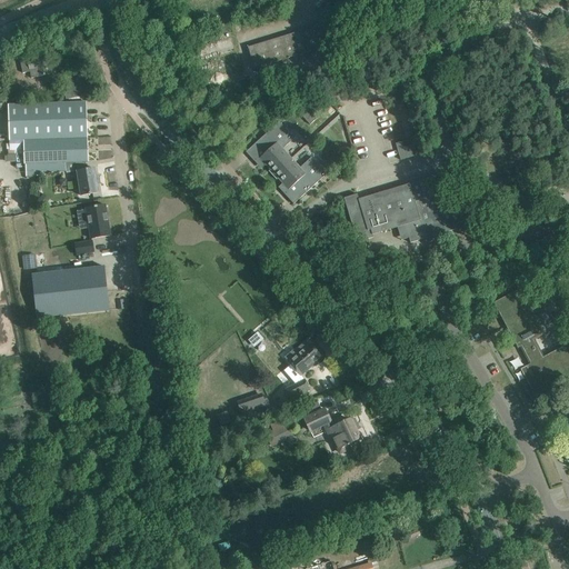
[(248,48),(253,69),(259,67),(260,72),(272,68),(271,63),(321,48),(315,27),(248,48)]
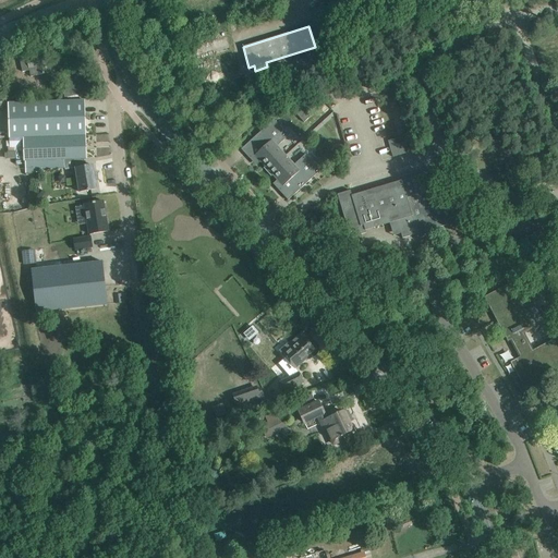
[(194,61),(231,50),(227,36),(190,48),(194,61)]
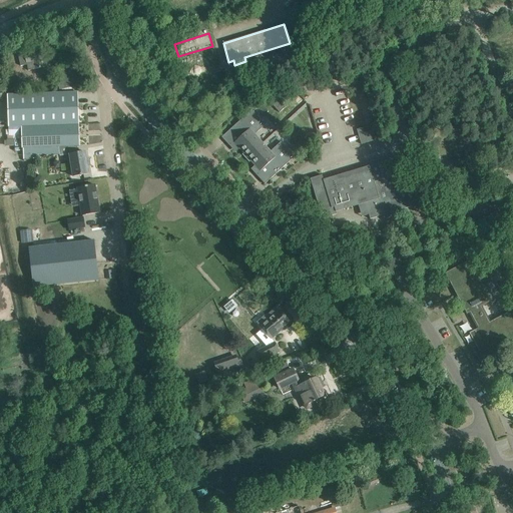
[(31,43),(24,46),(26,52),(18,55),(21,66),(28,64),(29,70),(45,66),(40,48),(33,50),(31,43)]
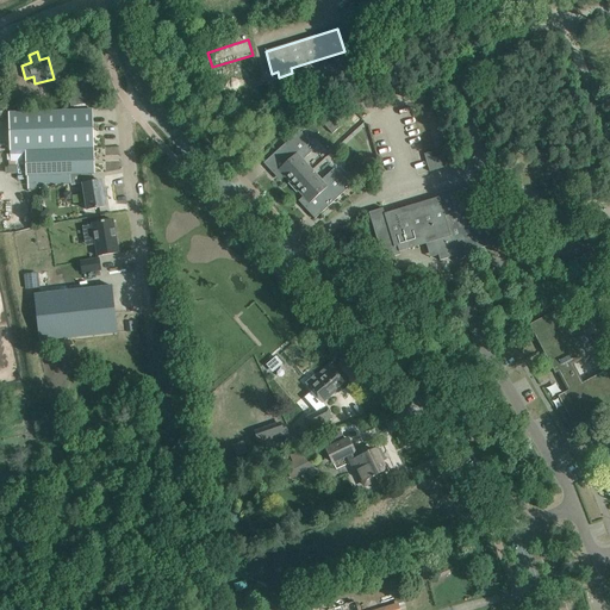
[(92,110),(8,113),(10,151),(25,150),(93,148),(92,110)]
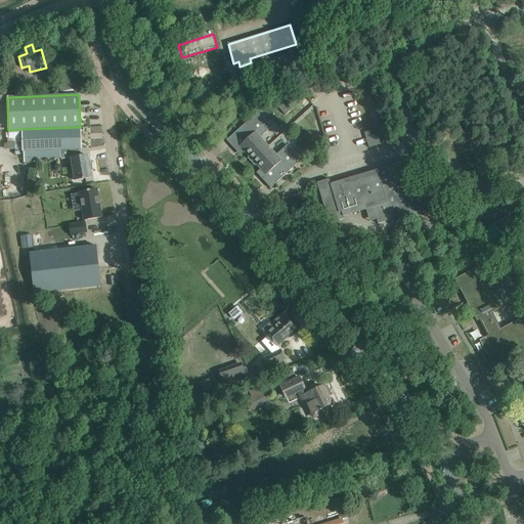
[(284,100),(277,106),(286,115),(292,110),(284,100)]
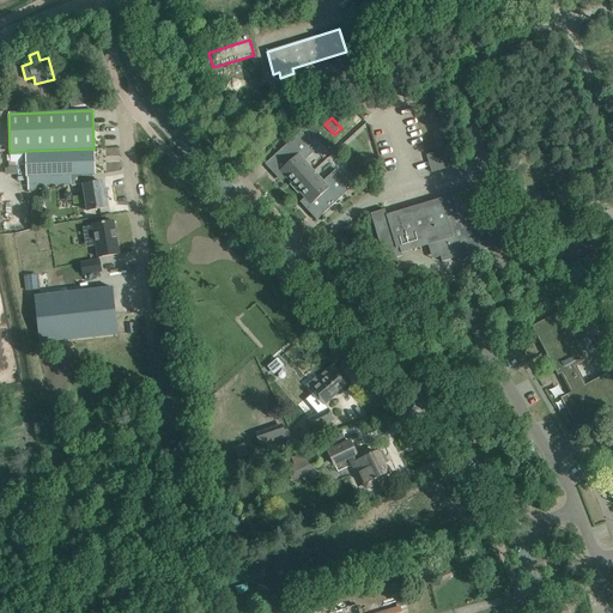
[(277,138),(268,129),(249,145),(258,155),(277,138)]
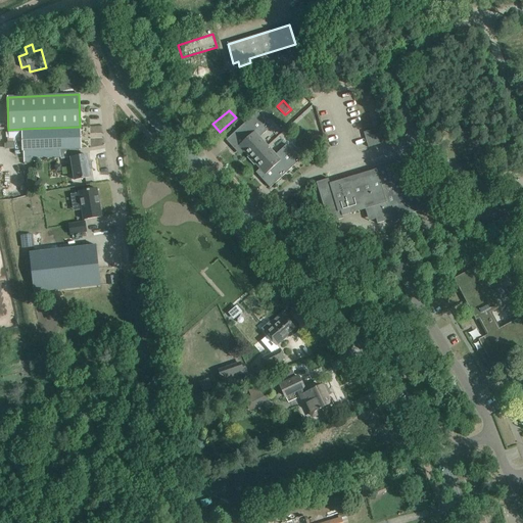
[(268,146),(259,137),(271,127),(256,112),(226,140),(235,150),(239,146),(248,156),(247,157),(250,161),(268,146)]
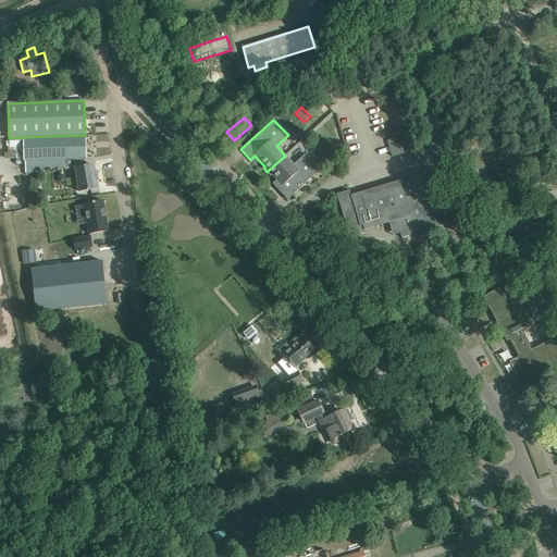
[(85,135),(23,137),(23,141),(24,170),(25,170),(26,173),(40,172),(42,169),(65,168),(65,170),(75,168),(85,166),(84,159),(86,159),(85,135)]
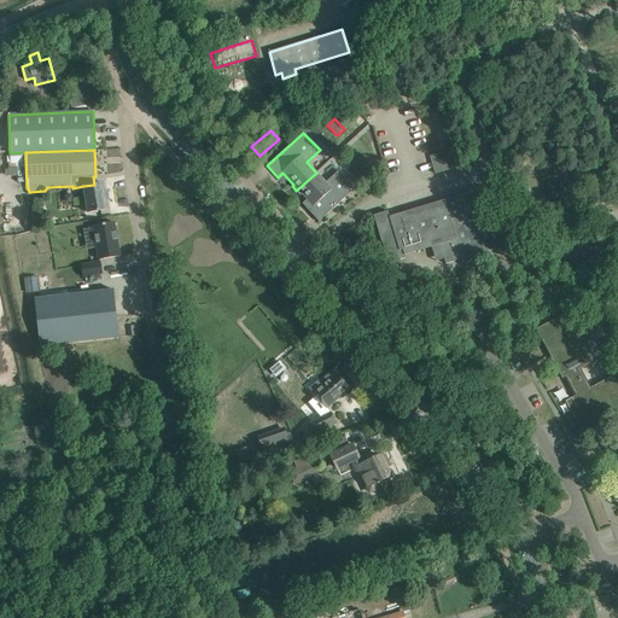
[(368,169),(360,176),(369,187),(377,180),(368,169)]
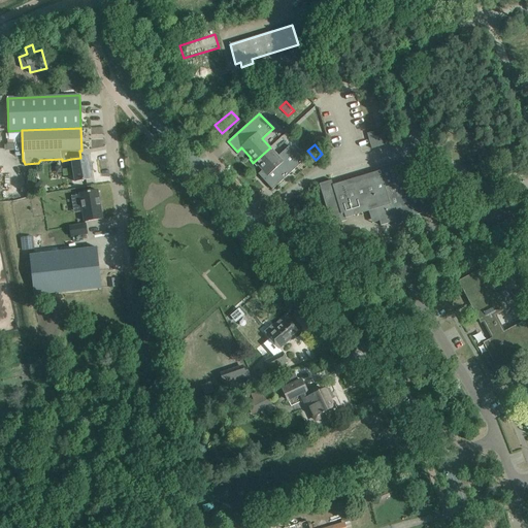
[(272,190),(297,167),(303,161),(289,145),(278,156),(270,147),(253,163),(257,167),(258,166),(267,176),(263,179),(272,190)]
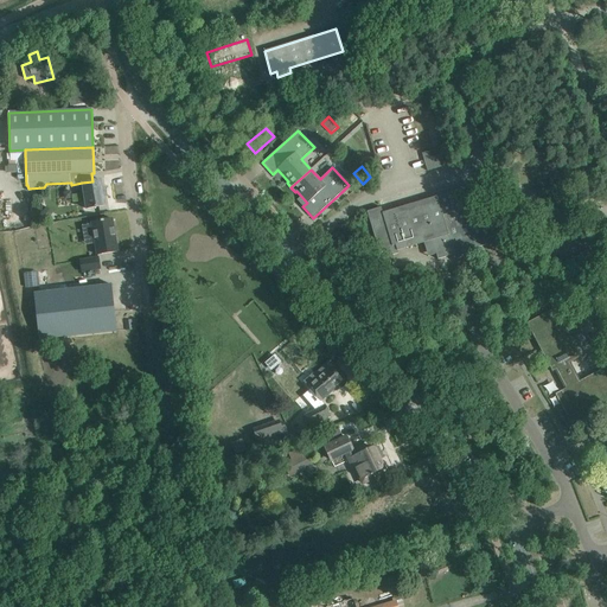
[(93,181),(82,183),(87,209),(104,205),(101,180),(93,181)]
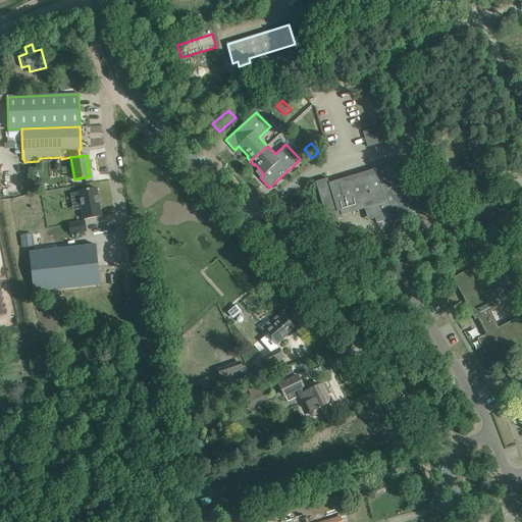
[(327,178),(315,181),(329,227),(338,224),(337,219),(343,218),(338,206),(361,199),(364,209),(371,206),(375,222),(409,213),(419,210),(404,160),(404,161),(375,169),(329,183),(327,178)]
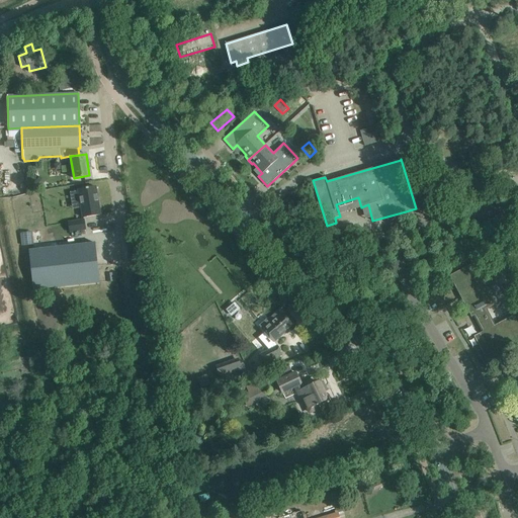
[(35,181),(30,186),(37,191),(41,186),(35,181)]
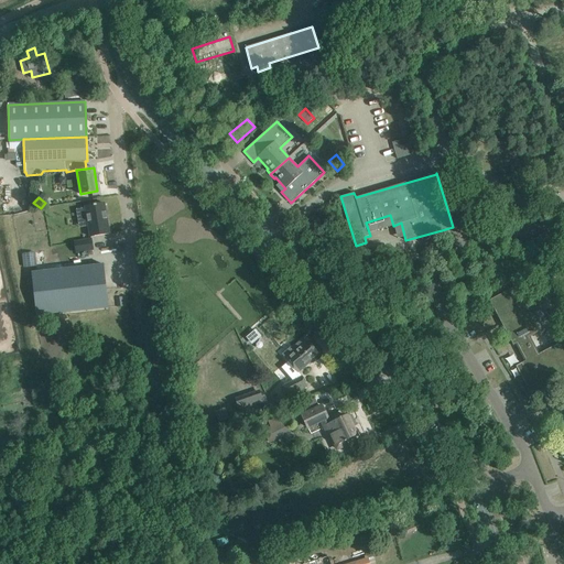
[(85,206),(90,237),(109,234),(104,203),(85,206)]
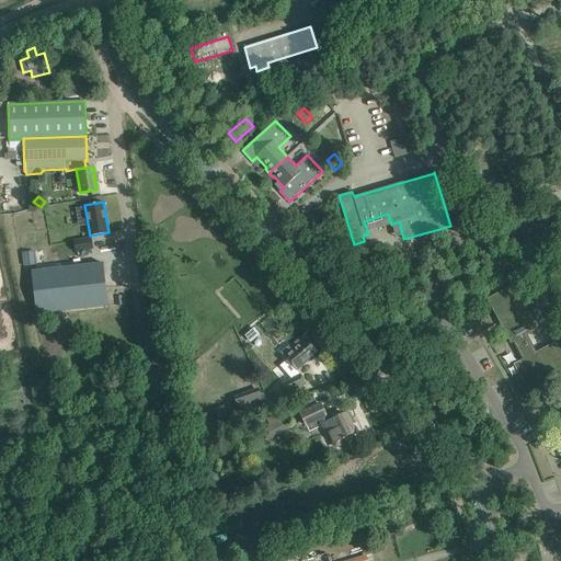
[(93,249),(91,238),(73,241),(76,252),(93,249)]
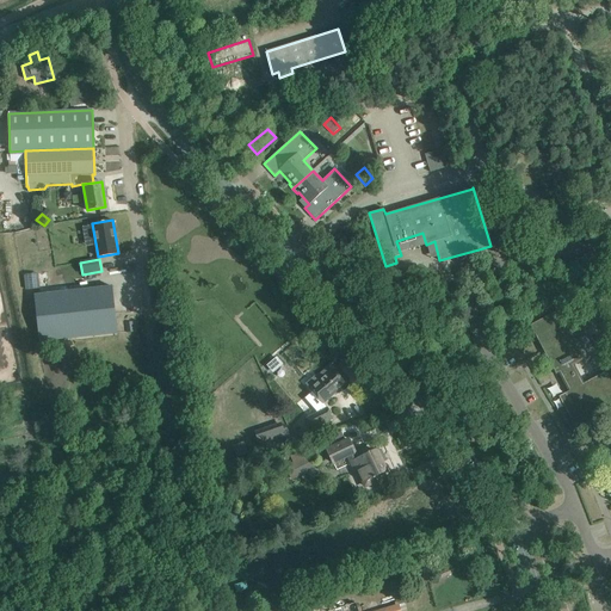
[(111,287),(36,295),(37,315),(41,341),(117,333),(111,287)]
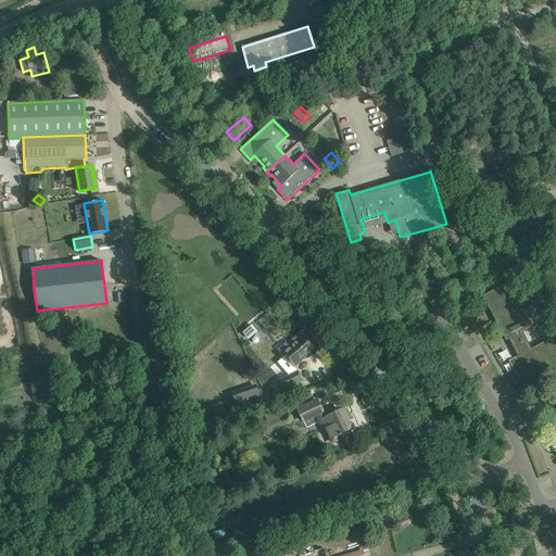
[(544,273),(532,279),(539,290),(550,285),(544,273)]
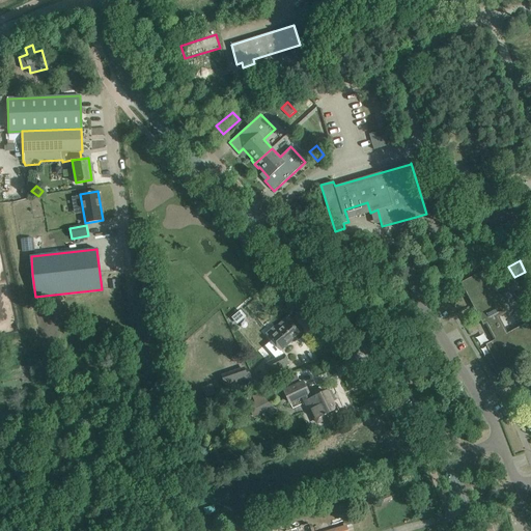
[(485,270),(460,282),(473,306),(475,310),(477,310),(478,312),(476,313),(483,326),(485,325),(494,340),(492,341),(497,352),(491,355),(499,370),(505,366),(507,365),(518,360),(530,353),(530,319),(507,333),(499,317),(507,312),(509,316),(519,311),(520,310),(514,300),(505,306),(500,296),(485,270)]
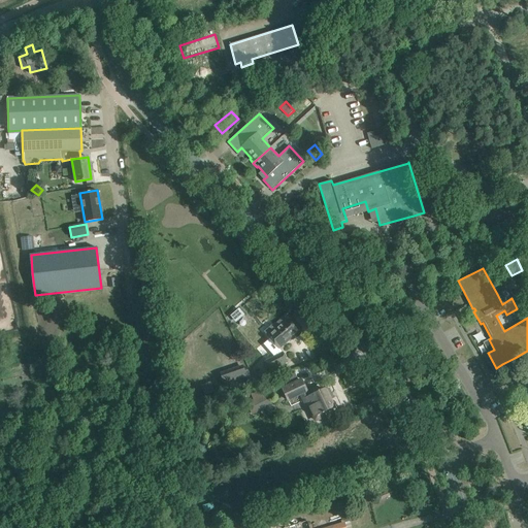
[(239,308),(230,316),(236,323),(244,315),(239,308)]
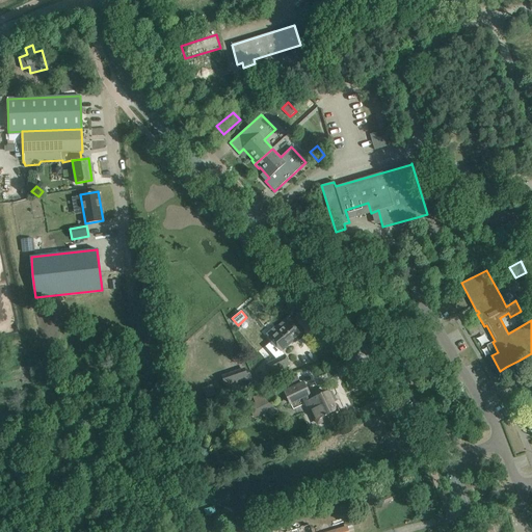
[(280,325),(275,329),(274,327),(266,335),(270,339),(269,340),(272,342),(266,347),(277,360),(265,366),(270,375),(290,365),(285,355),(282,352),(291,343),(290,341),(299,333),(287,319),(280,325)]
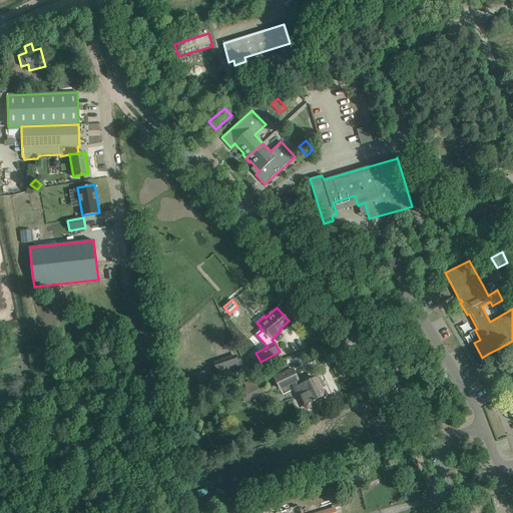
[(235,355),(214,363),(215,366),(217,373),(218,375),(239,367),(236,359),(235,355)]
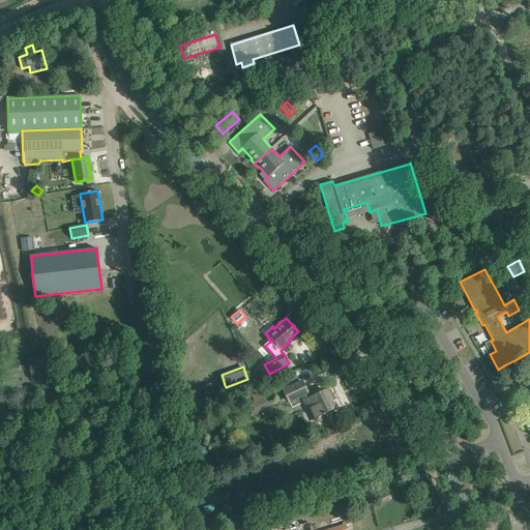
[(285,389),(283,390),(289,403),(301,396),(307,393),(301,381),(300,382),(285,389)]
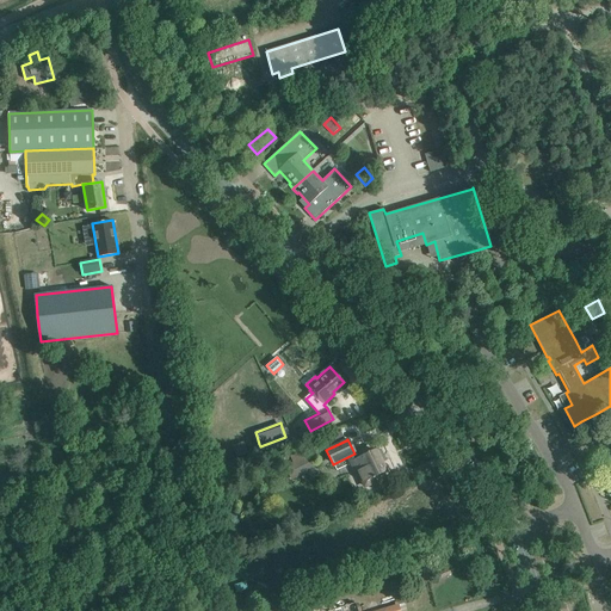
[(222,458),(218,443),(204,446),(208,462),(222,458)]
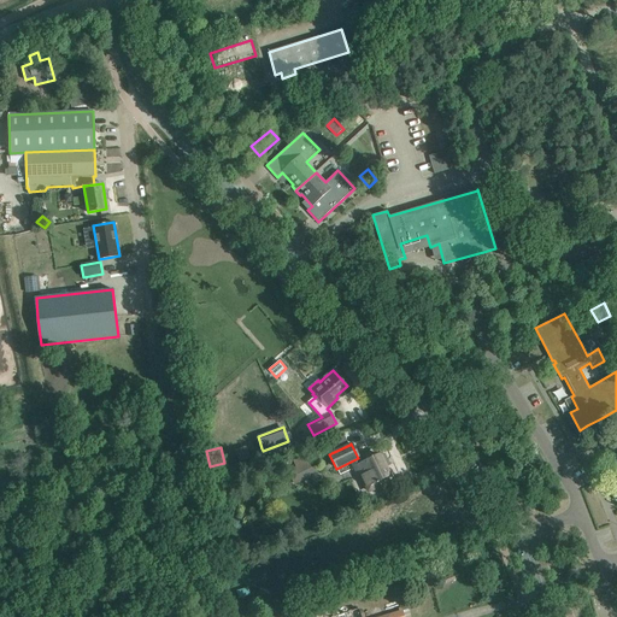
[(369,460),(362,464),(360,465),(364,474),(362,475),(369,492),(380,486),(377,483),(378,482),(378,481),(389,476),(380,456),(369,460)]
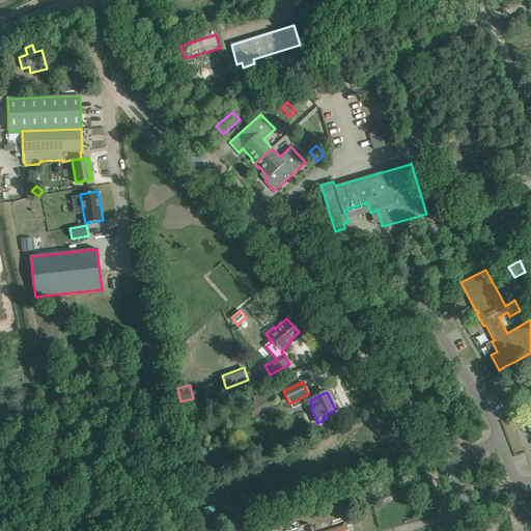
[(255,401),(248,404),(254,417),(275,407),(269,395),(255,401)]
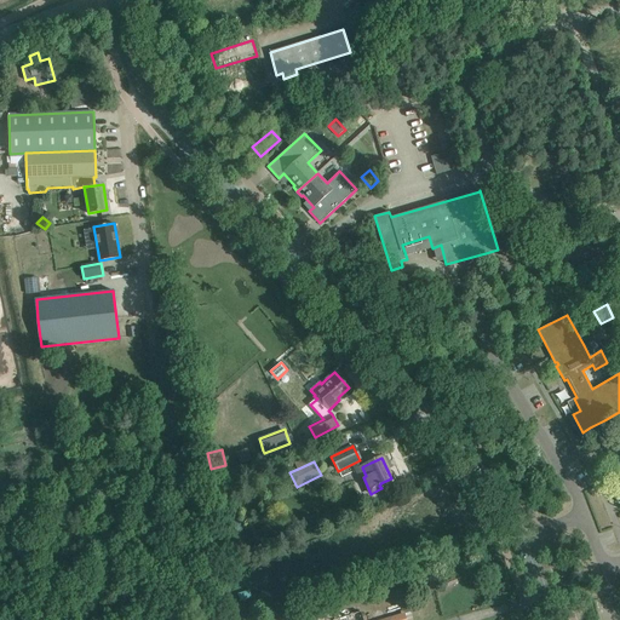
[(419,596),(412,598),(418,616),(425,614),(419,596)]
